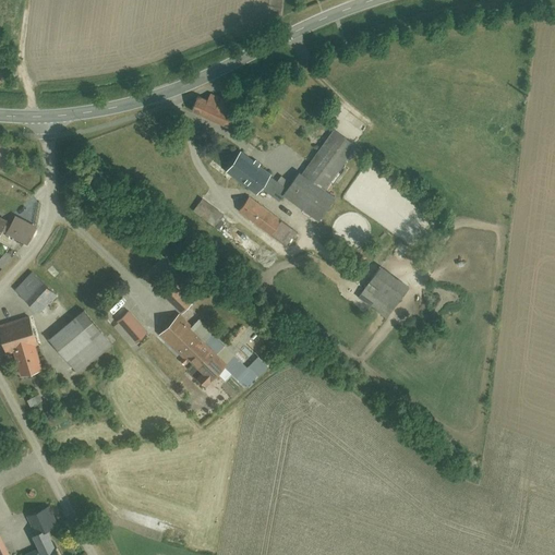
[(233,111),(205,101),(200,118),(228,128),(233,111)]
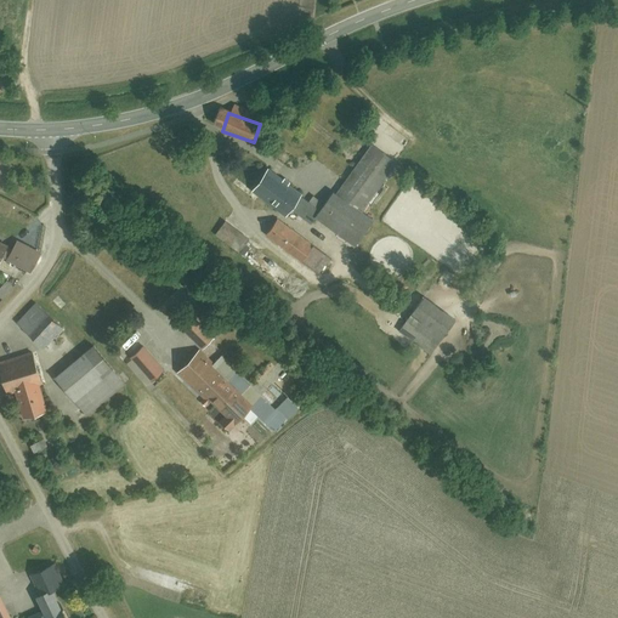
[(396,166),(367,146),(319,213),(262,173),(249,191),(288,217),(290,214),(309,226),(315,216),(356,245),(375,217),(366,210),(396,166)]
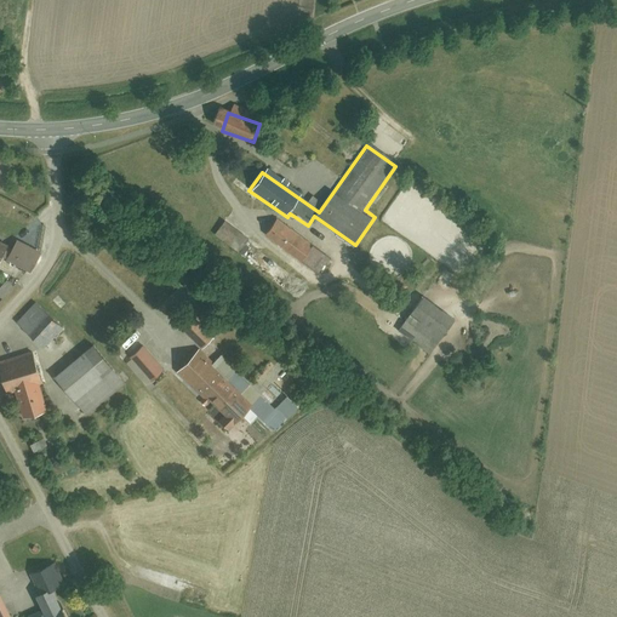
[(226,220),(216,229),(239,249),(247,239),(226,220)]
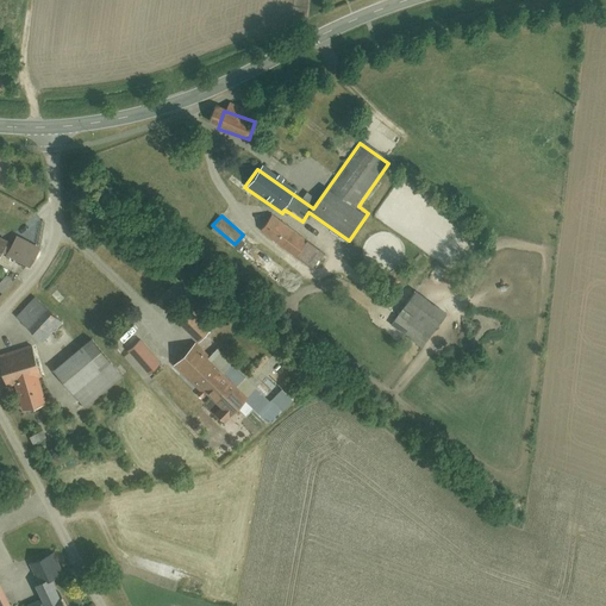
[(322,257),(272,217),(261,230),(310,270),(322,257)]
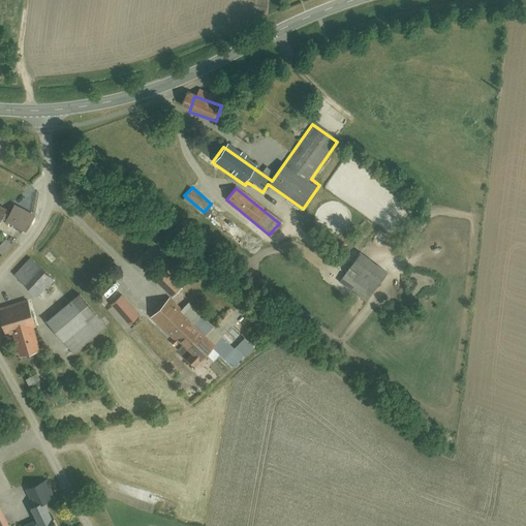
[(6,213),(0,210),(0,224),(3,220),(26,234),(35,217),(11,205),(6,213)]
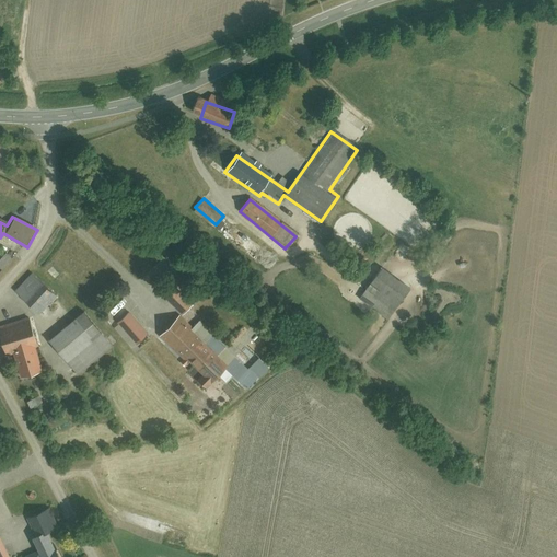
[(11,257),(0,269),(8,276),(19,265),(11,257)]
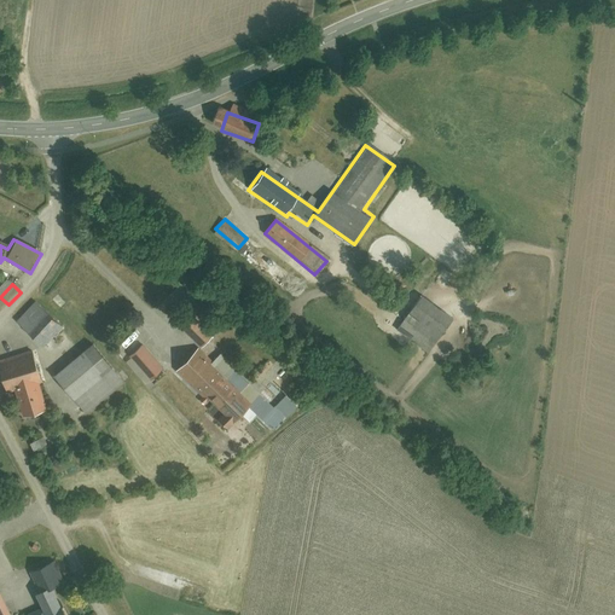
[(450,318),(419,295),(400,320),(430,343),(450,318)]
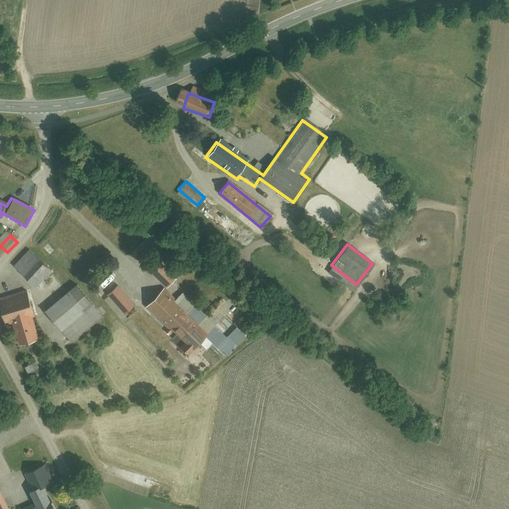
[(51,272),(34,255),(20,268),(37,286),(51,272)]
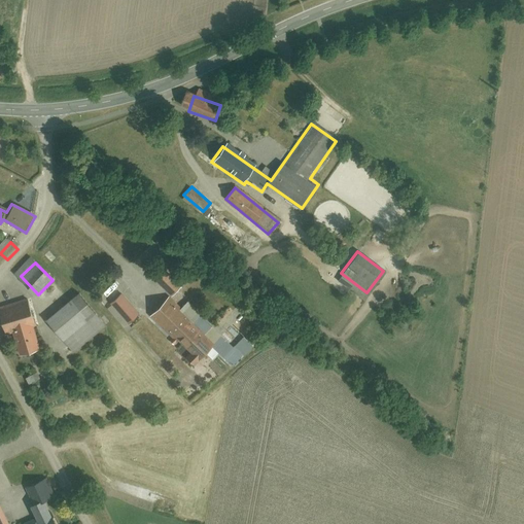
[(170,270),(158,281),(177,300),(188,287),(170,270)]
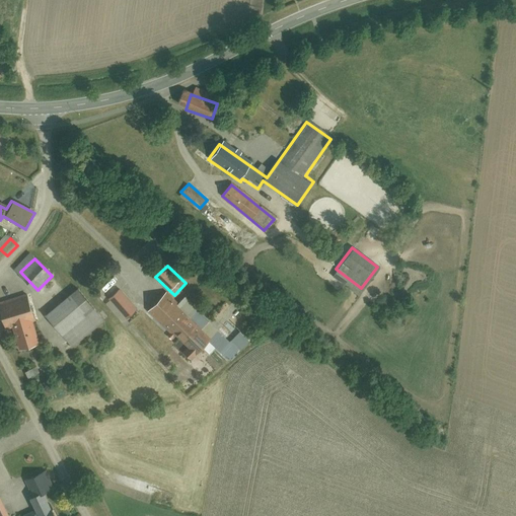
[(49,313),(72,341),(101,316),(79,288),(49,313)]
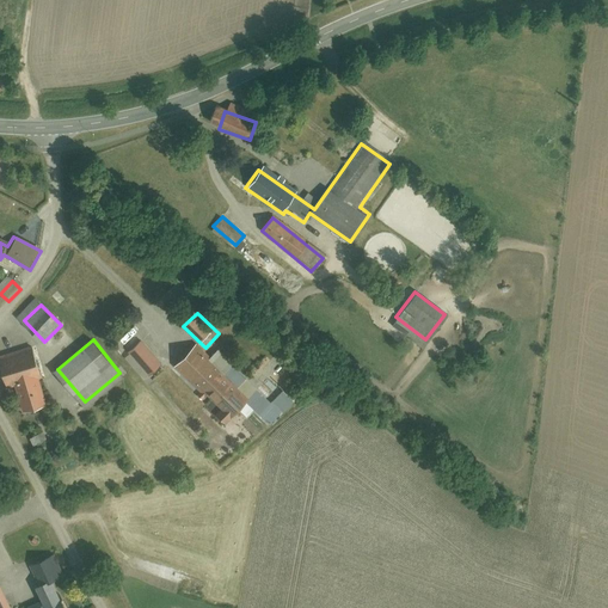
[(147,375),(163,363),(148,343),(131,354),(147,375)]
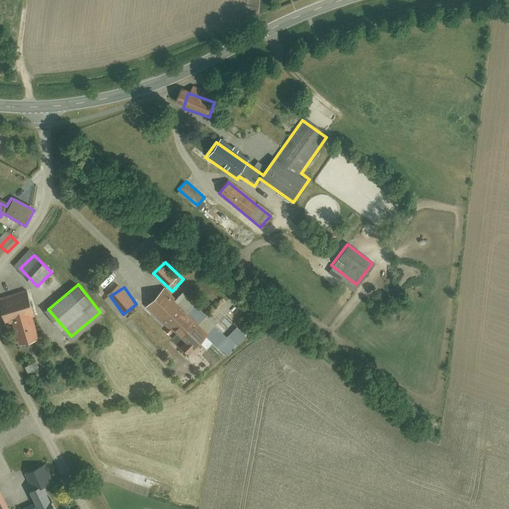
[(181,307),(164,291),(148,309),(194,351),(211,334),(206,330),(215,320),(189,298),(181,307)]
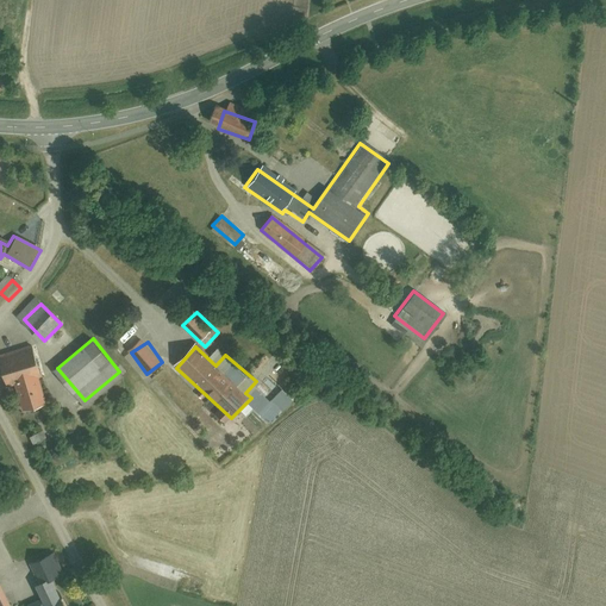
[(47,403),(31,349),(0,357),(0,373),(5,392),(16,388),(22,411),(47,403)]
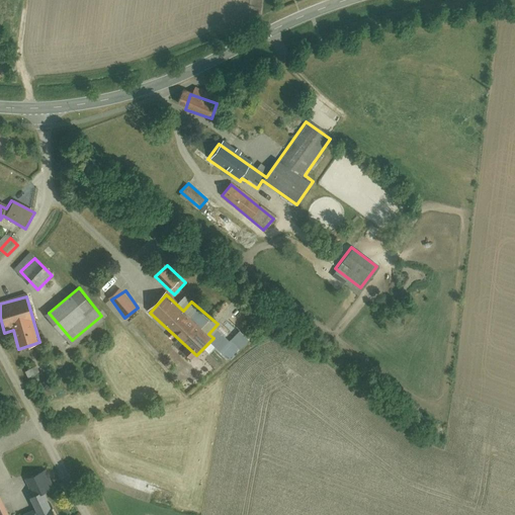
[(224,334),(217,343),(229,352),(236,343),(224,334)]
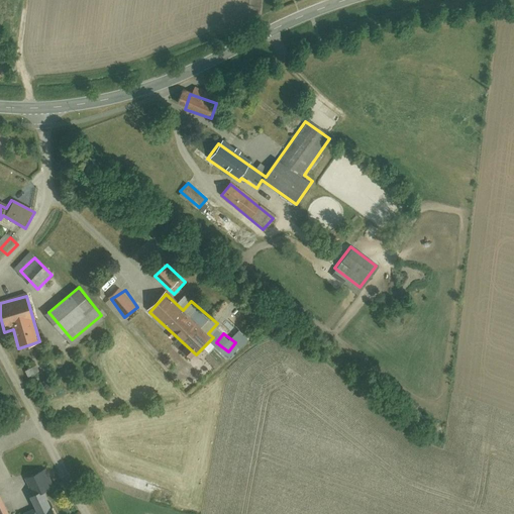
[(20,429),(31,423),(24,411),(13,417),(20,429)]
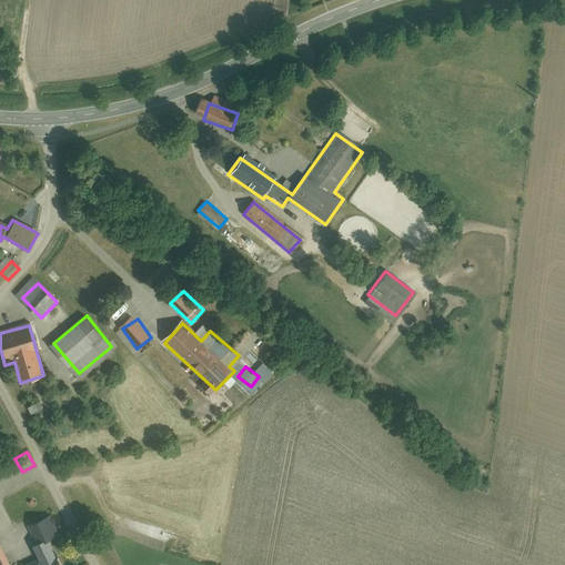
[(17,534),(26,530),(40,558),(28,564),(61,564),(56,552),(50,554),(44,542),(54,537),(34,497),(9,510),(6,512),(17,534)]
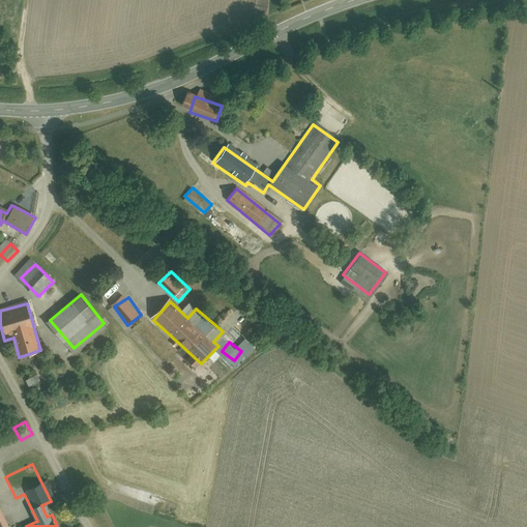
All buildings are outlined.
